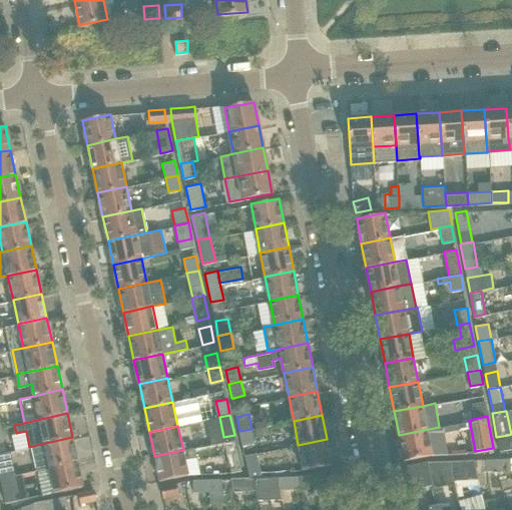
[(439,427),(399,435),(404,460),(423,456),(432,454),(448,453),(443,427),(439,427)]
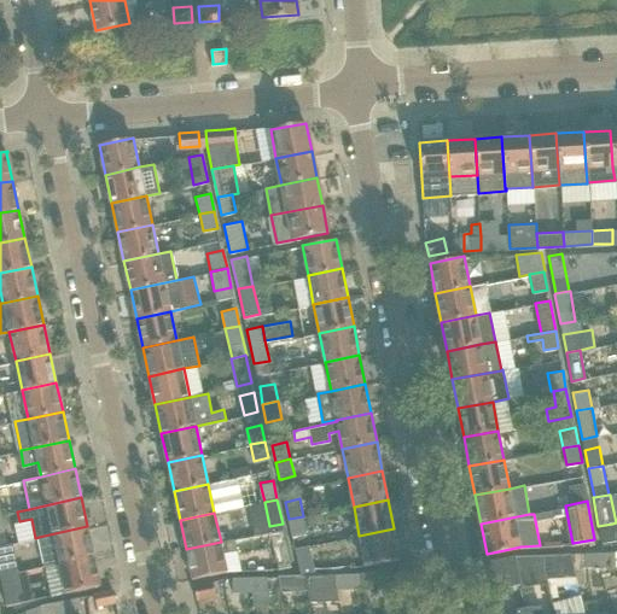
[(303,516),(289,519),(292,536),(307,533),(303,516)]
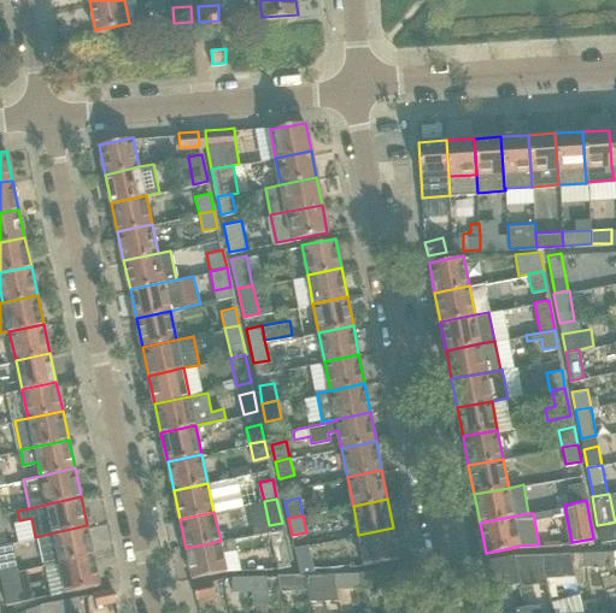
[(611,523),(597,525),(600,542),(615,540),(611,523)]
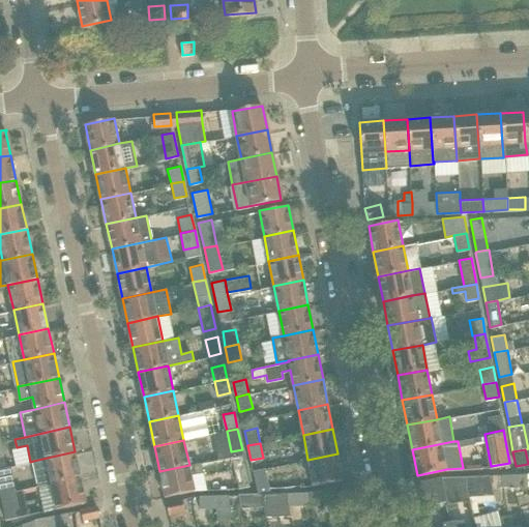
[(38,486),(51,482),(81,476),(75,451),(33,461),(38,486)]
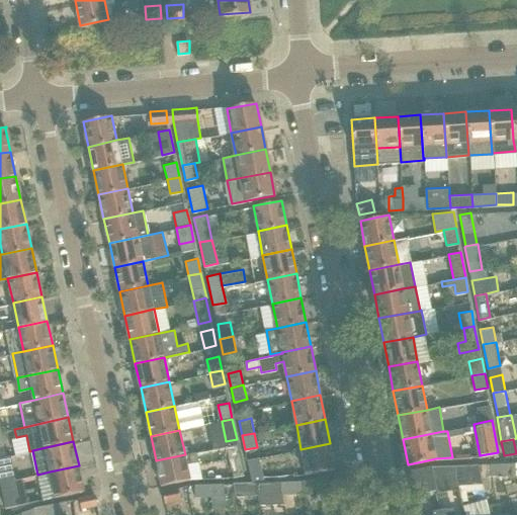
[(330,443),(300,449),(306,474),(335,468),(330,443)]
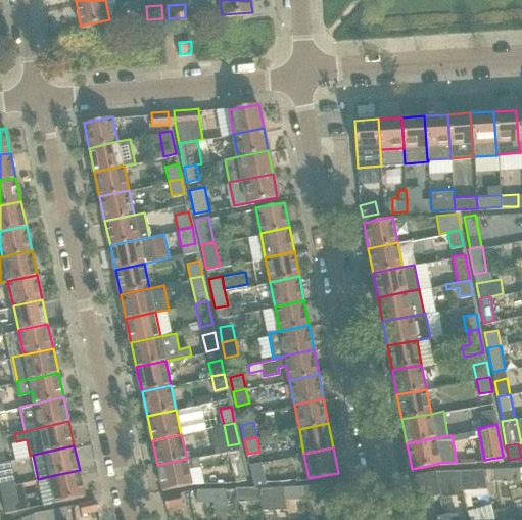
[(246,478),(239,448),(229,451),(236,480),(246,478)]
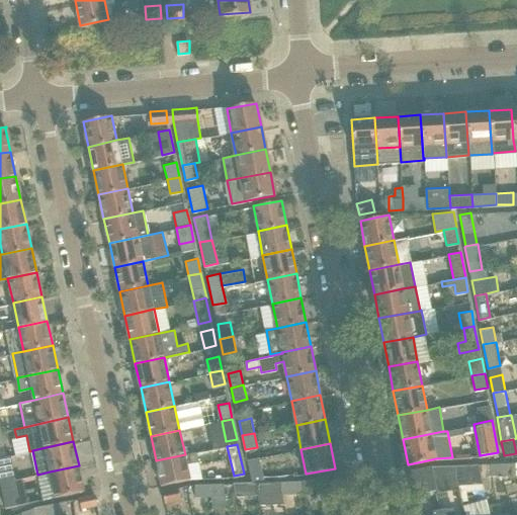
[(185,454),(156,460),(161,485),(190,479),(187,464),(198,461),(196,451),(185,454)]
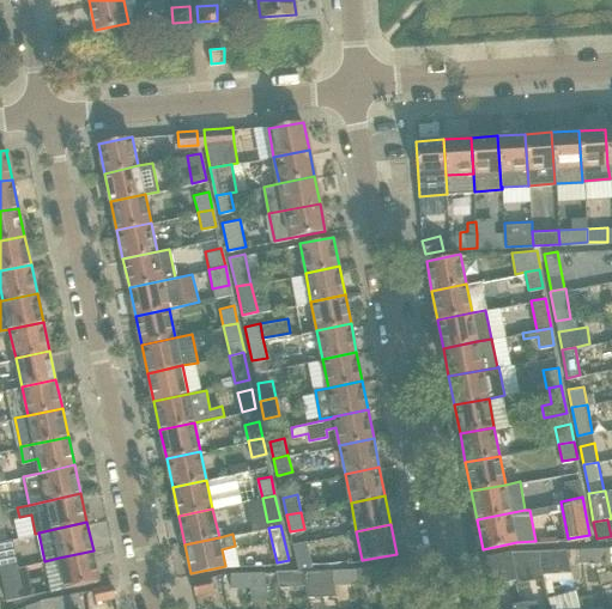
[(12,537),(0,540),(0,560),(2,570),(18,567),(12,537)]
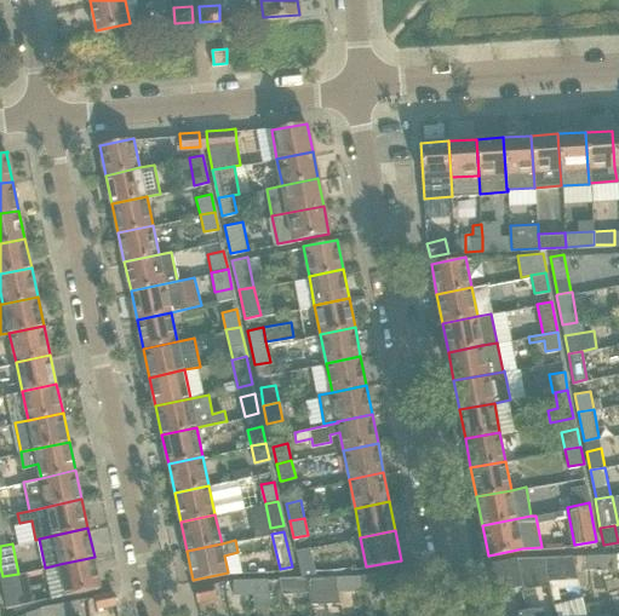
[(303,576),(308,576),(316,576),(310,546),(297,548),(303,576)]
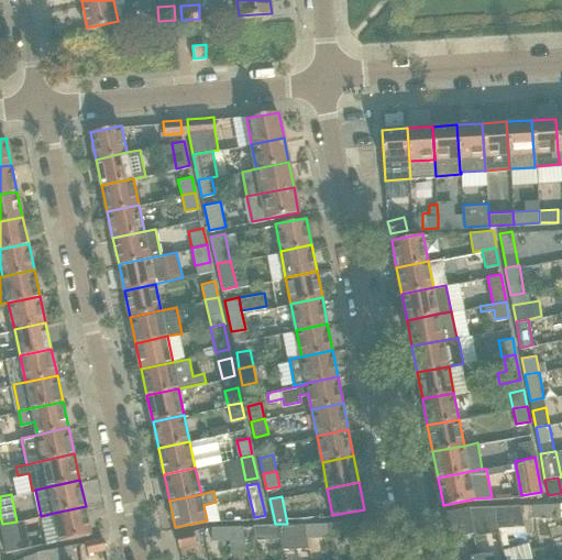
[(561,502),(546,503),(546,516),(561,515),(561,502)]
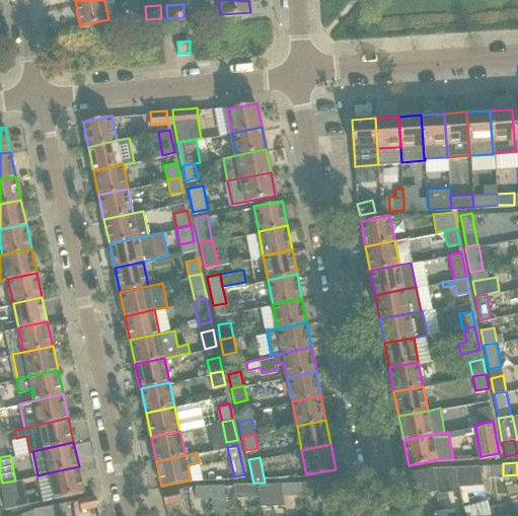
[(503,463),(487,464),(488,475),(503,475),(503,463)]
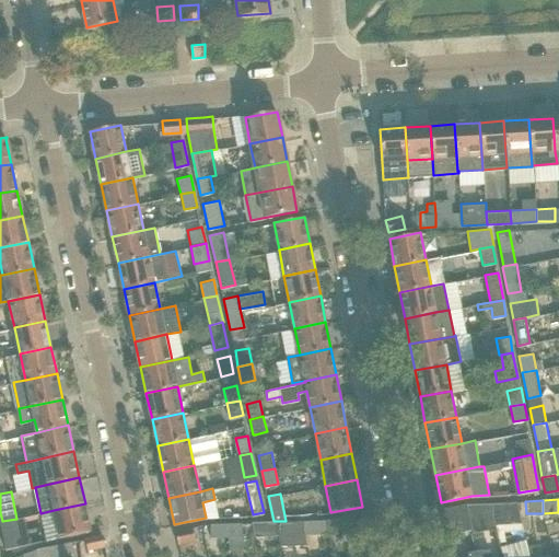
[(516,501),(492,503),(492,513),(495,520),(521,520),(516,501)]
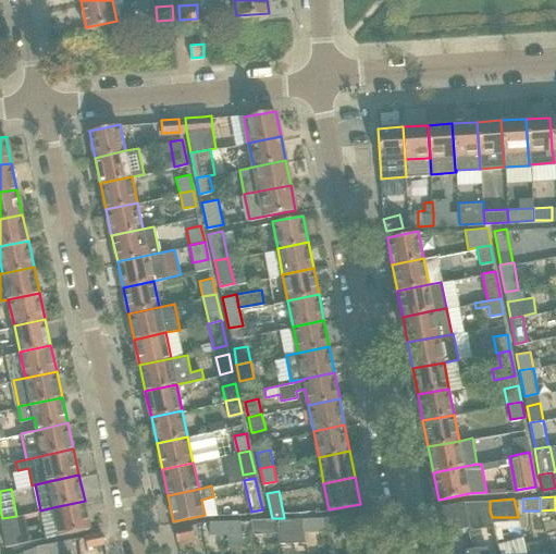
[(85,501),(53,507),(59,534),(90,527),(85,501)]
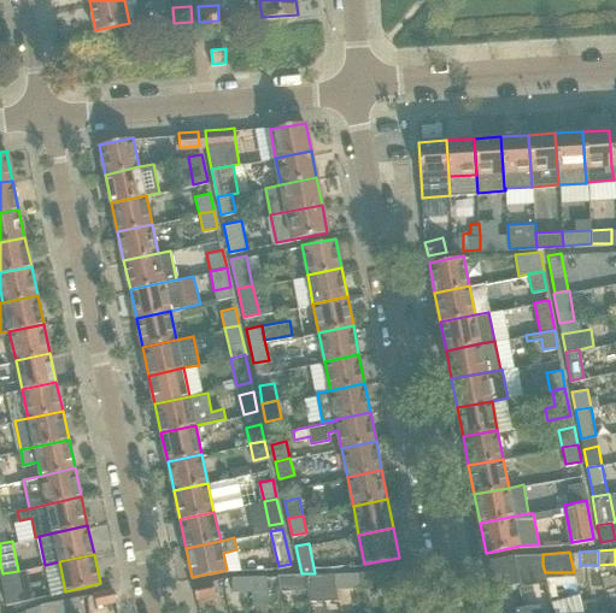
[(487,560),(492,588),(520,583),(514,554),(487,560)]
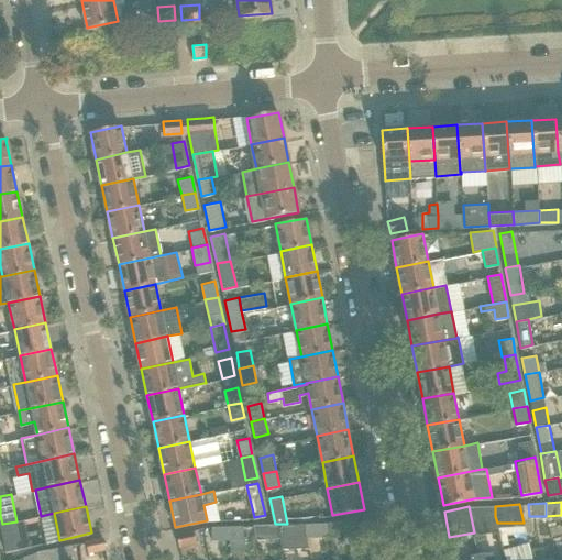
[(495,516),(495,506),(471,507),(476,533),(496,528),(495,523),(497,523),(495,516)]
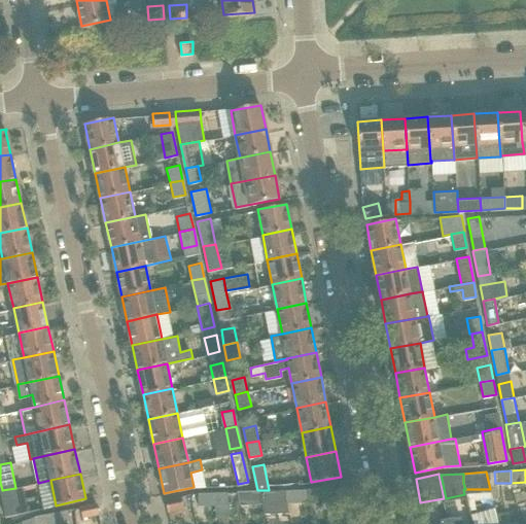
[(358,491),(355,480),(340,483),(342,495),(358,491)]
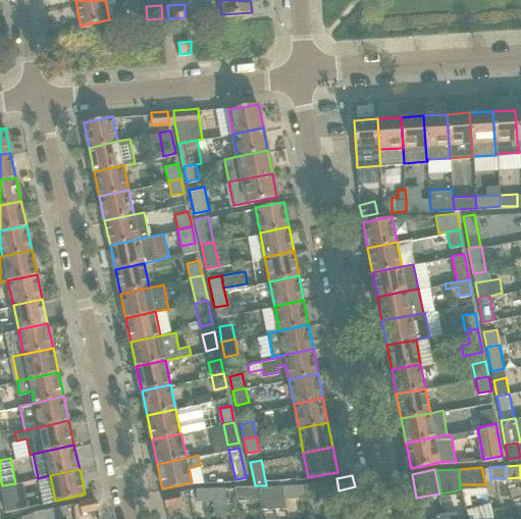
[(15,483),(2,485),(7,510),(28,505),(22,481),(18,482),(15,483)]
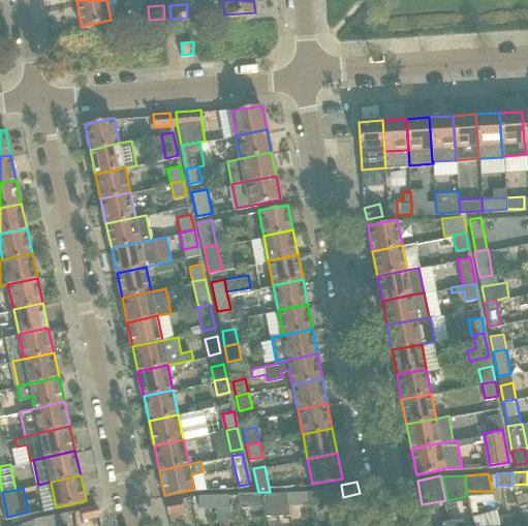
[(327,488),(311,490),(311,501),(312,501),(329,498),(327,488)]
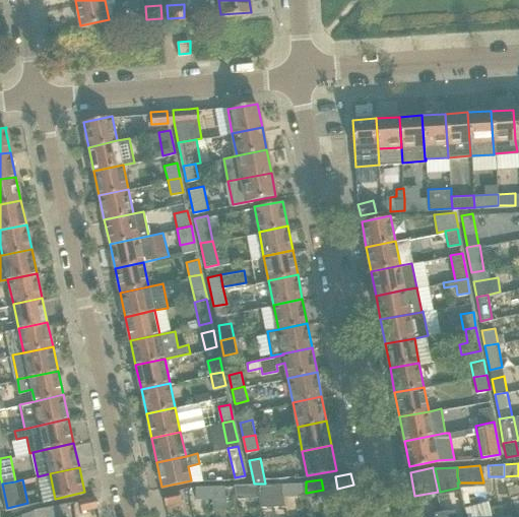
[(306,481),(286,482),(287,494),(306,493),(306,481)]
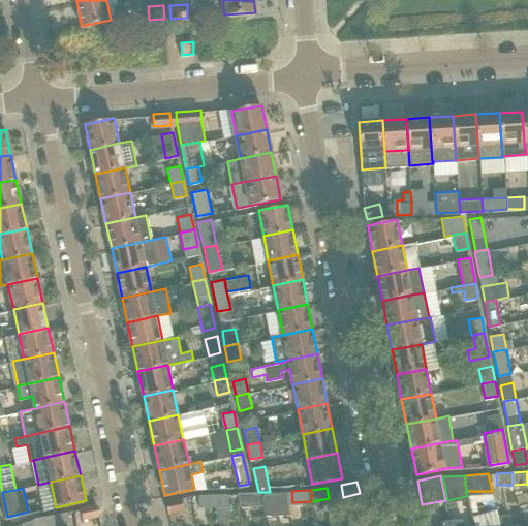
[(285,491),(270,492),(262,492),(262,503),(266,515),(290,514),(287,502),(286,502),(285,491)]
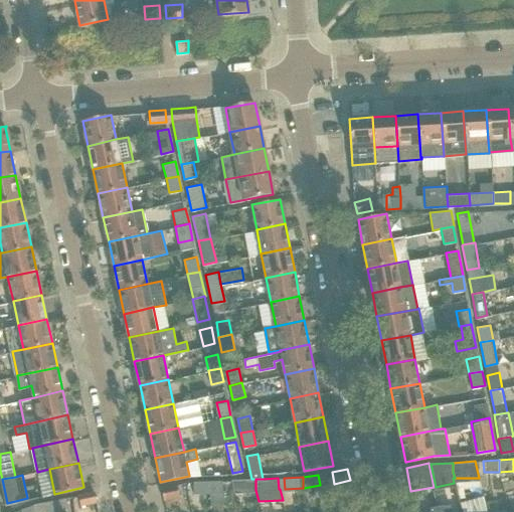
[(240,480),(231,480),(234,492),(257,491),(255,490),(255,479),(251,479),(240,480)]
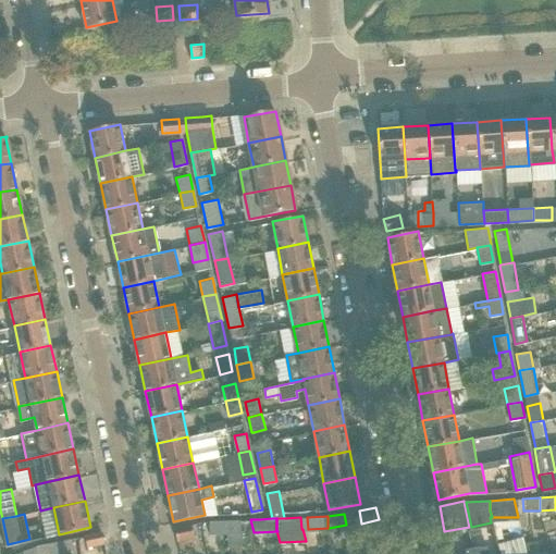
[(227,519),(209,519),(209,533),(227,533),(227,519)]
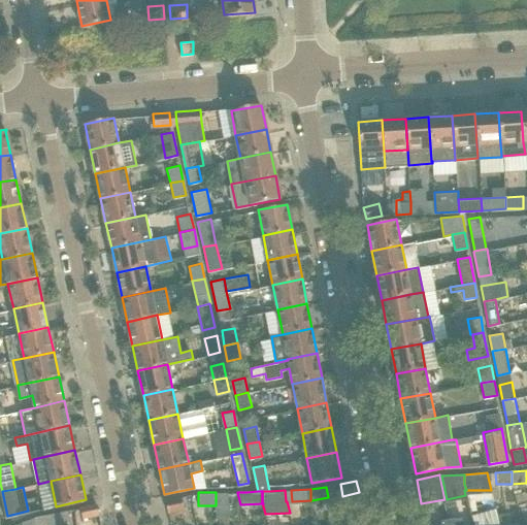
[(229,492),(216,492),(216,505),(216,509),(216,516),(229,516),(229,492)]
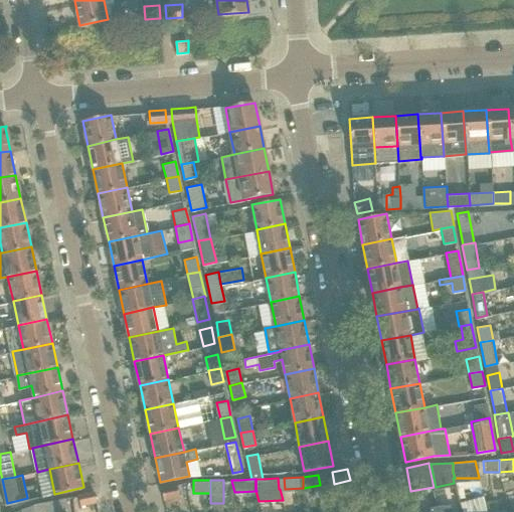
[(162,488),(164,499),(180,496),(177,484),(162,488)]
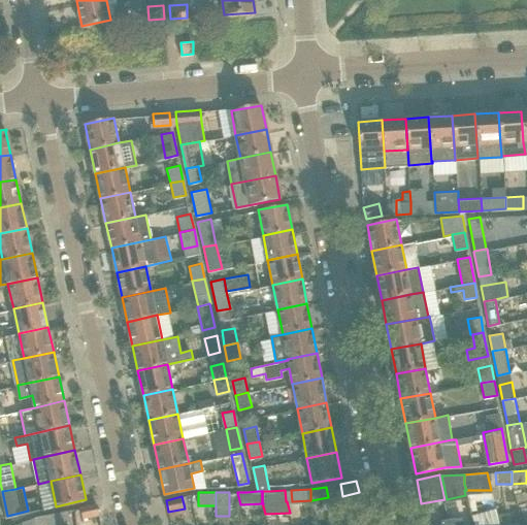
[(100,514),(98,503),(81,506),(84,517),(100,514)]
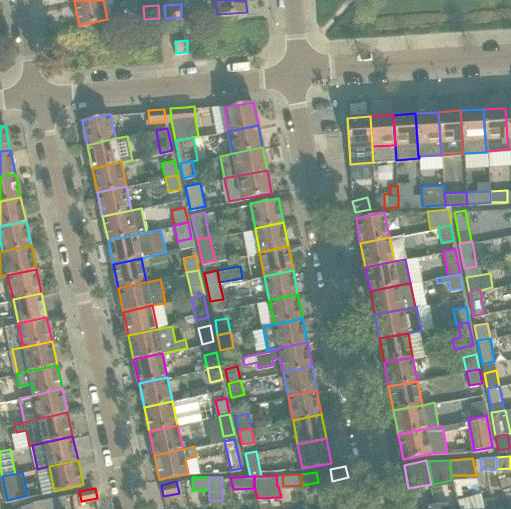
[(66,494),(50,498),(52,508),(68,504),(66,494)]
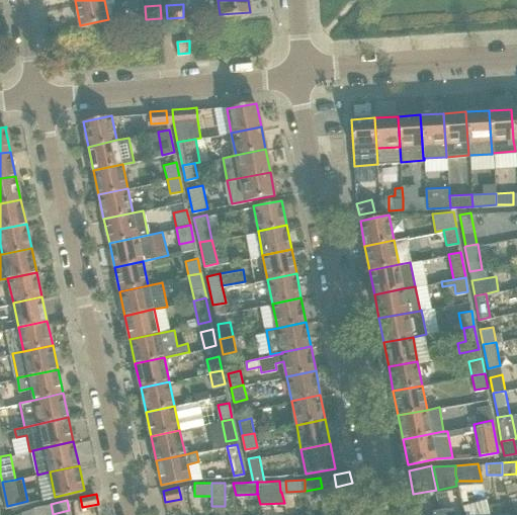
[(47,514),(53,514),(51,504),(35,507),(36,514),(47,514)]
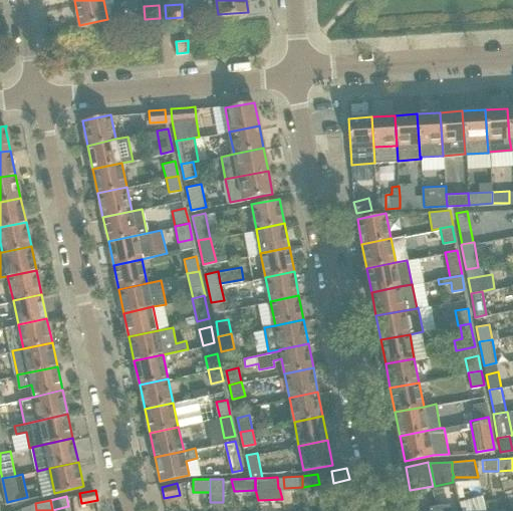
[(450,510),(450,502),(439,503),(440,510),(450,510)]
